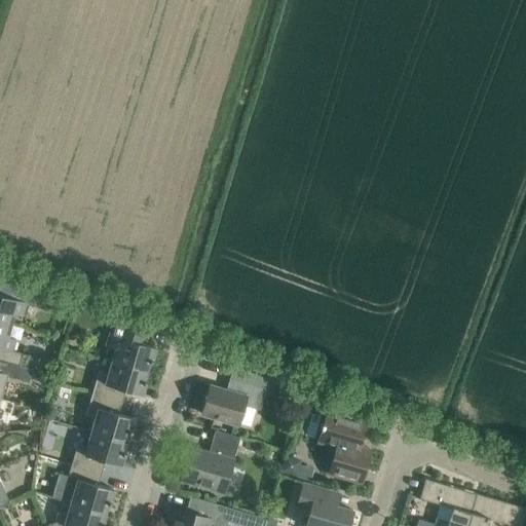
[(47,304),(50,295),(4,276),(0,289),(0,321),(11,325),(15,312),(23,314),(26,303),(31,304),(33,300),(47,304)]
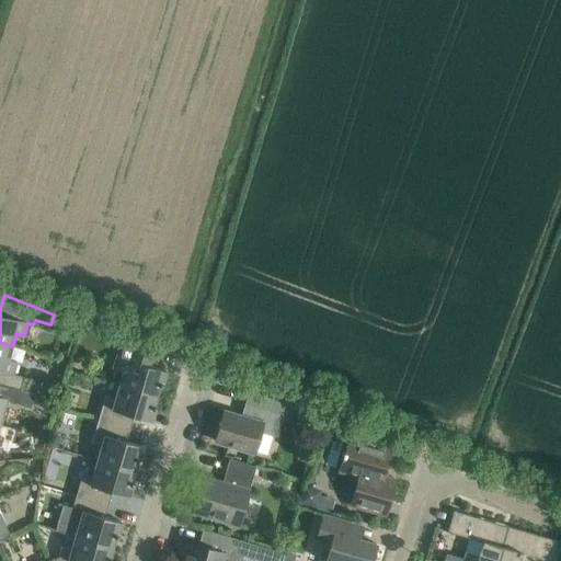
[(148,351),(122,340),(113,367),(124,370),(119,384),(157,395),(159,385),(162,386),(167,370),(145,364),(148,351)]
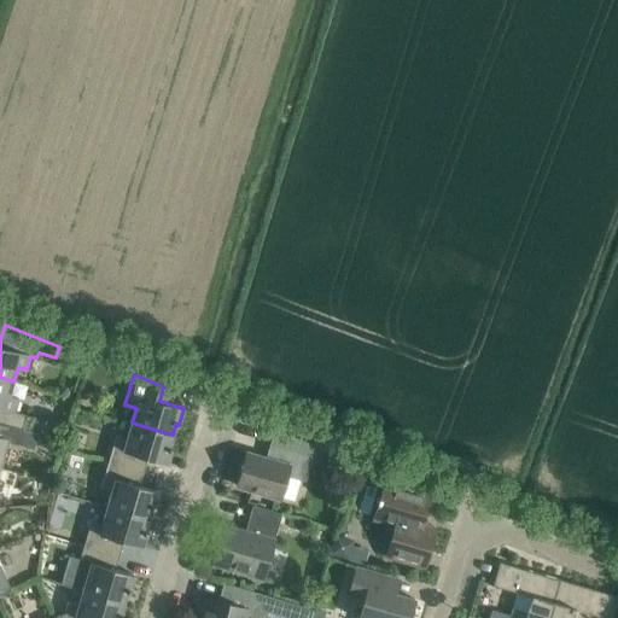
[(10,395),(13,382),(0,377),(0,423),(22,429),(27,415),(15,412),(18,397),(10,395)]
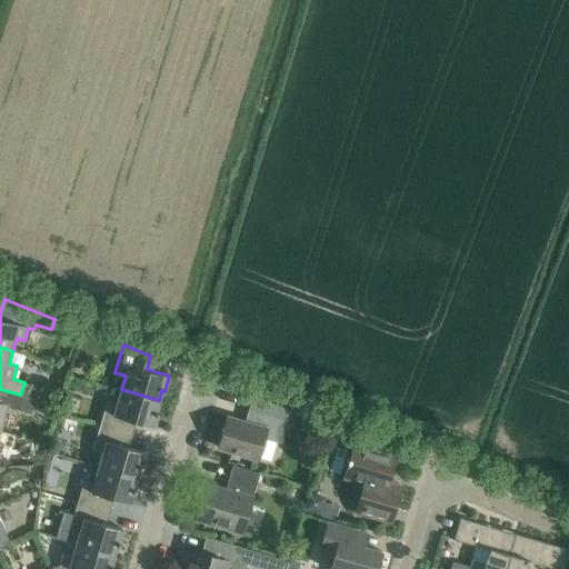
[(36,399),(20,395),(0,389),(0,421),(5,406),(31,413),(36,399)]
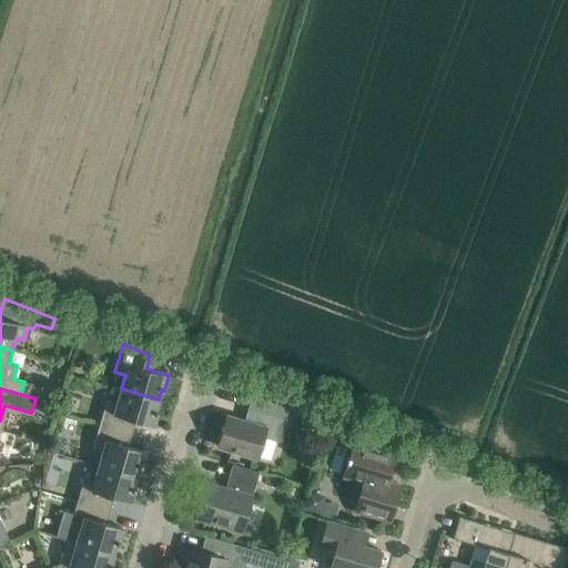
[(155,409),(159,399),(121,388),(117,403),(107,399),(100,424),(132,434),(135,421),(153,426),(158,411),(155,409)]
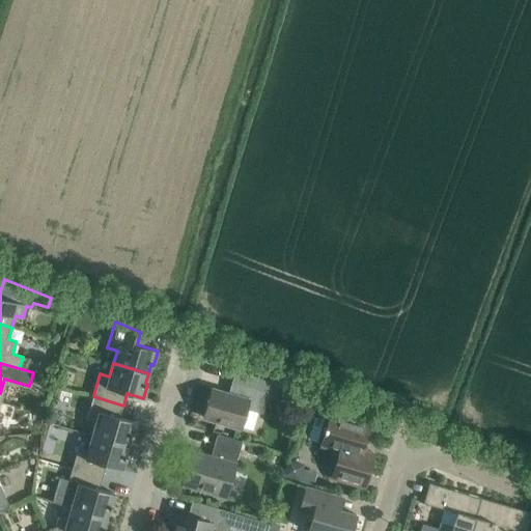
[(262,414),(267,397),(274,400),(279,385),(271,383),(267,392),(246,386),(243,398),(212,389),(203,417),(241,428),(247,409),(262,414)]
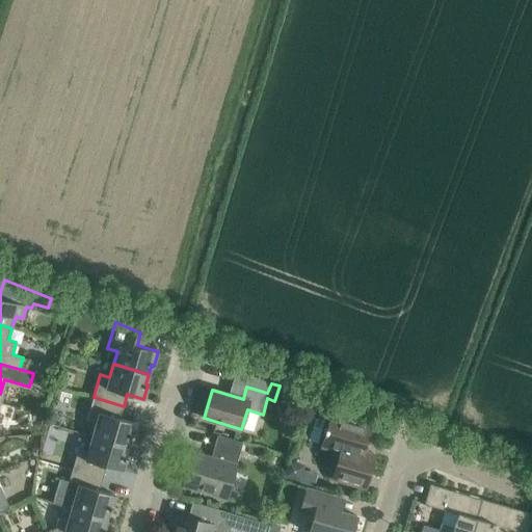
[(120,418),(124,406),(94,397),(86,420),(96,423),(92,436),(128,446),(130,436),(133,437),(137,423),(120,418)]
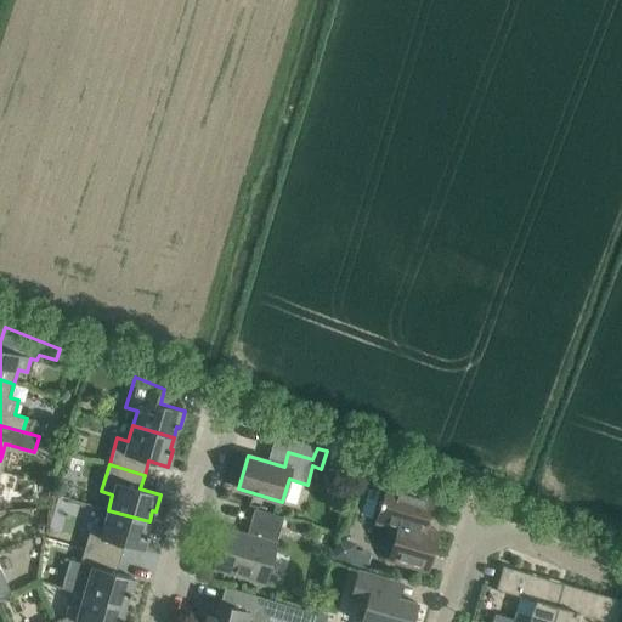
[(389,559),(427,570),(439,532),(430,530),(430,516),(428,515),(433,497),(388,485),(377,521),(399,529),(389,559)]
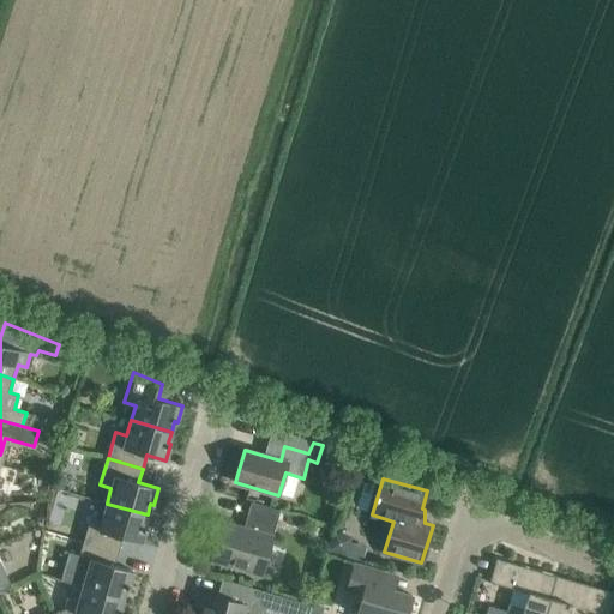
[(223,524),(212,559),(262,573),(281,511),(252,503),(244,530),(223,524)]
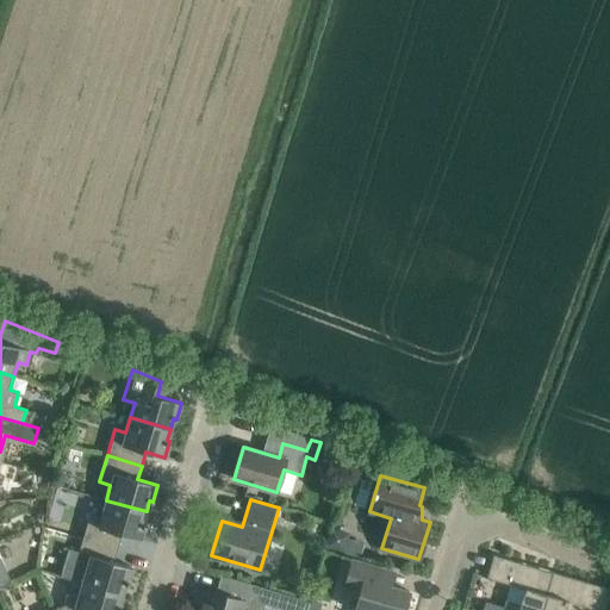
[(143,523),(147,511),(106,500),(101,515),(91,511),(83,537),(118,548),(122,534),(141,540),(145,523),(143,523)]
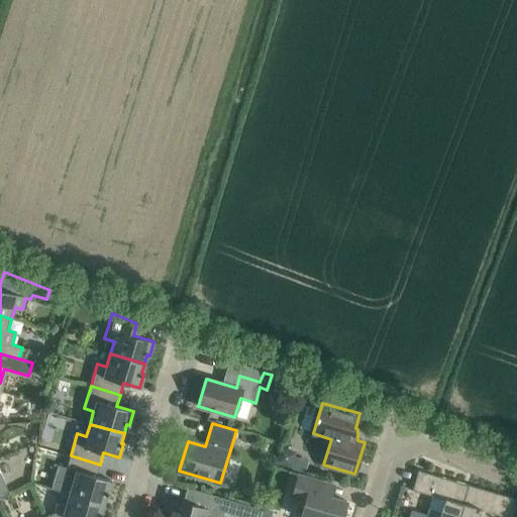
[(280,448),(276,462),(291,468),(296,452),(280,448)]
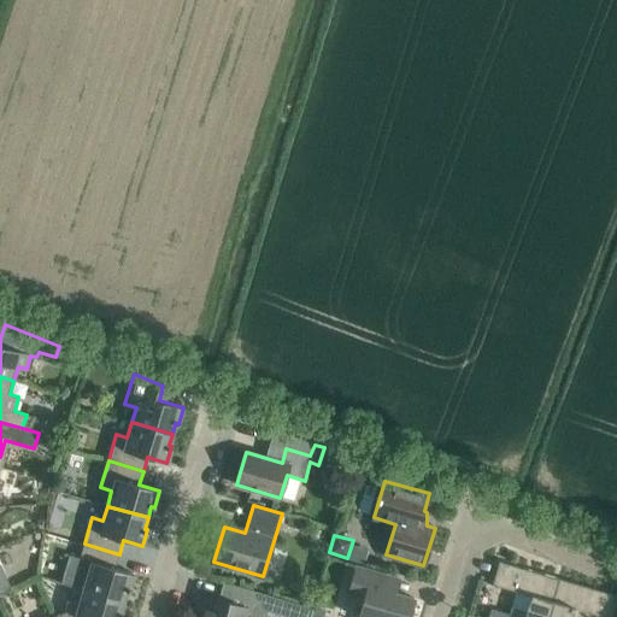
[(115,568),(119,554),(84,544),(80,558),(70,556),(62,583),(83,589),(124,601),(127,589),(129,591),(135,574),(115,568)]
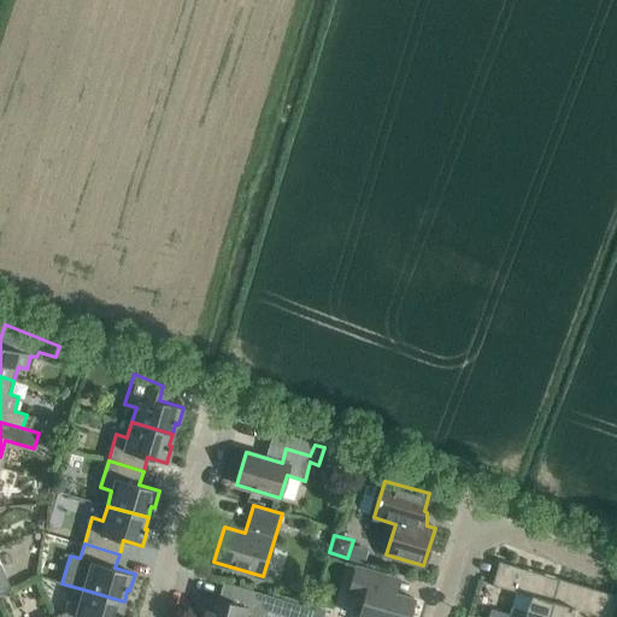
[(0,563),(0,594),(12,589),(1,564),(0,563)]
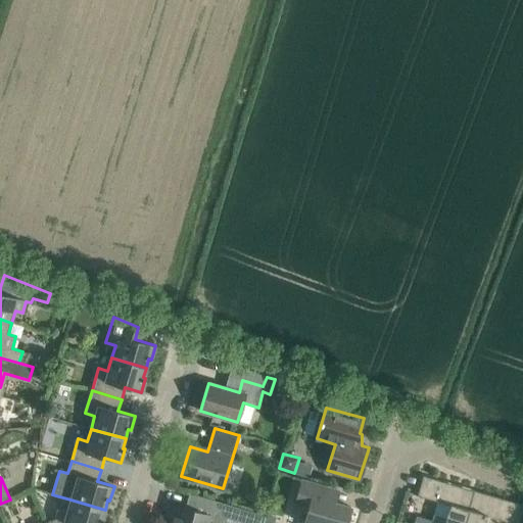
[(346,522),(351,507),(335,503),(338,490),(301,480),(294,504),(308,508),(303,522),(346,522)]
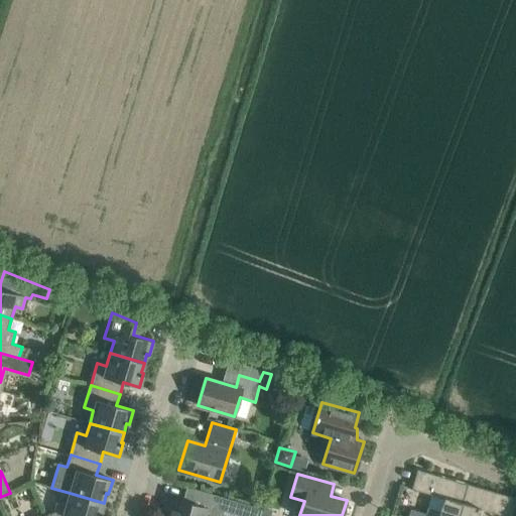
[(458,515),(468,484),(437,475),(434,487),(414,481),(412,489),(443,498),(439,511),(428,507),(426,514),(410,509),(408,515),(458,515)]
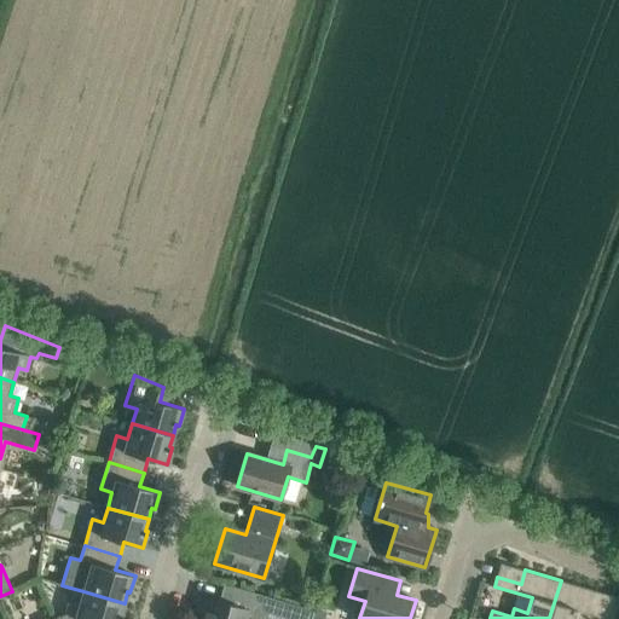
[(593,605),(596,591),(561,580),(549,618),(573,618),(576,611),(605,618),(614,618),(617,612),(593,605)]
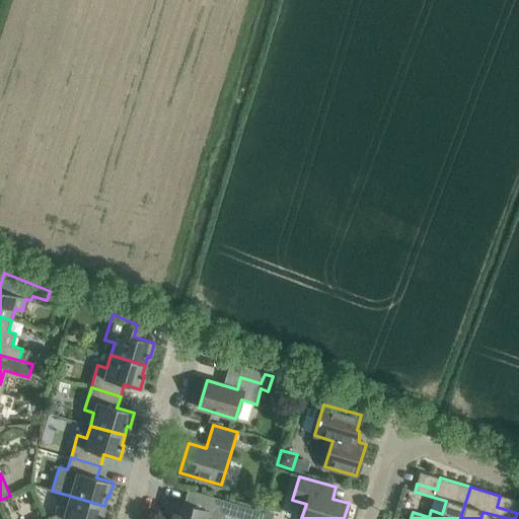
[(219,518),(225,500),(188,490),(183,504),(173,502),(171,507),(173,508),(170,518),(219,518)]
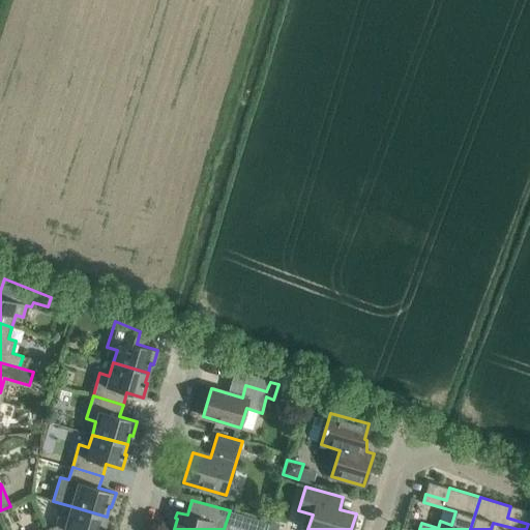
[(104,526),(107,517),(71,506),(67,519),(58,517),(55,526),(46,529),(105,529),(106,526),(104,526)]
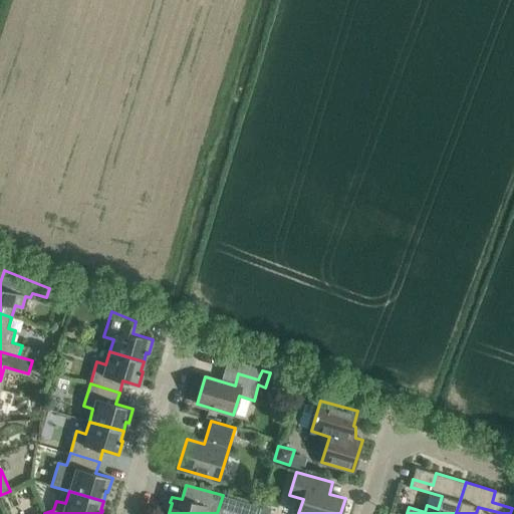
[(240,513),(256,513),(259,506),(243,501),(240,513)]
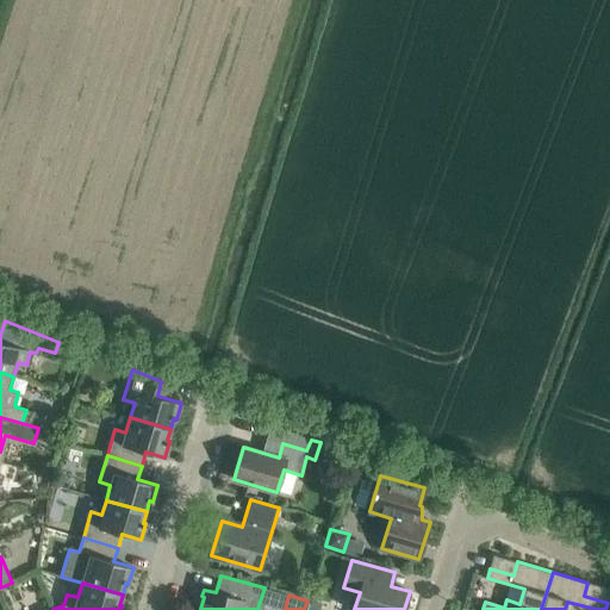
All buildings are outlined.
